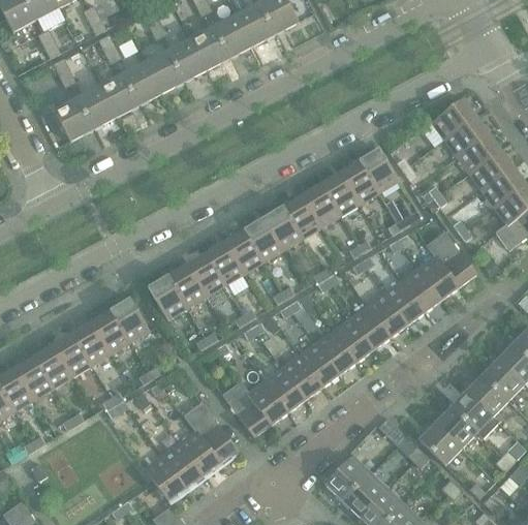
[(0,7),(12,32),(35,20),(25,0),(0,0),(0,7)]
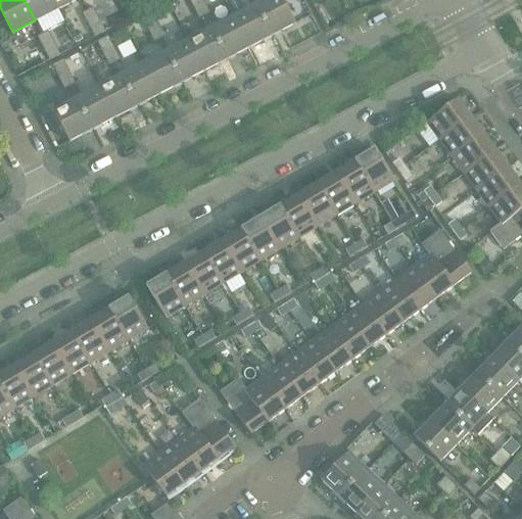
[(25,0),(35,19),(57,7),(53,0),(25,0)]
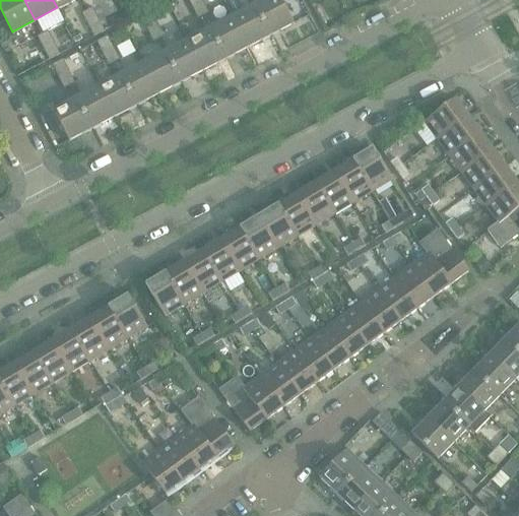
[(200,0),(192,4),(198,15),(207,9),(203,0),(200,0)]
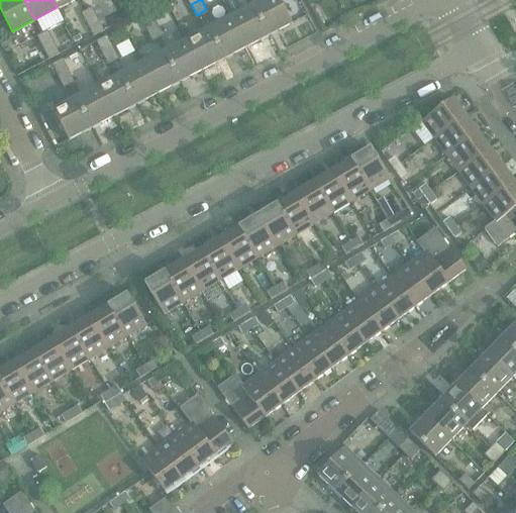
[(255,0),(252,2),(269,33),(291,21),(280,0),(255,0)]
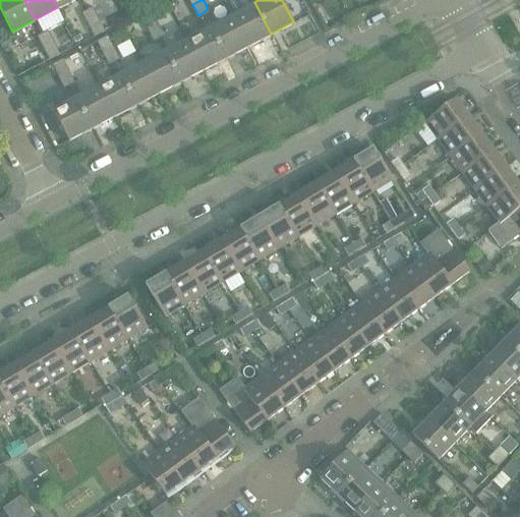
[(254,2),(232,13),(248,45),(271,34),(254,2)]
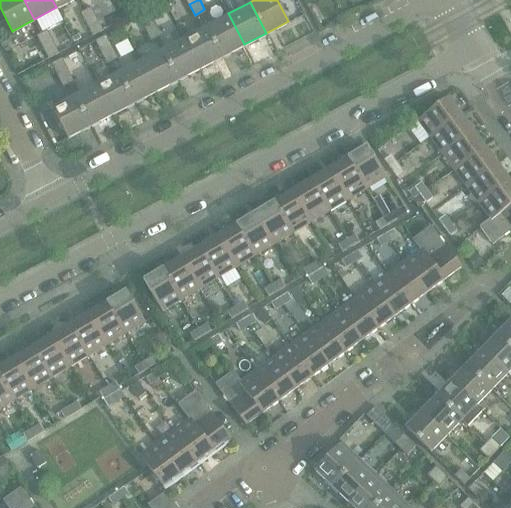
[(86,22),(96,16),(90,6),(80,11),(86,22)]
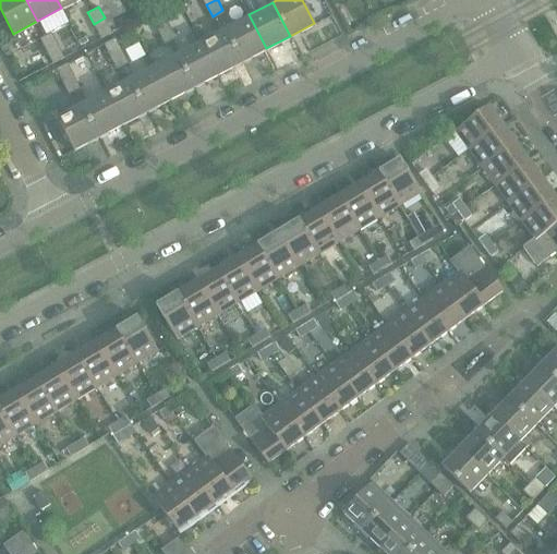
[(158,29),(169,24),(162,12),(152,17),(158,29)]
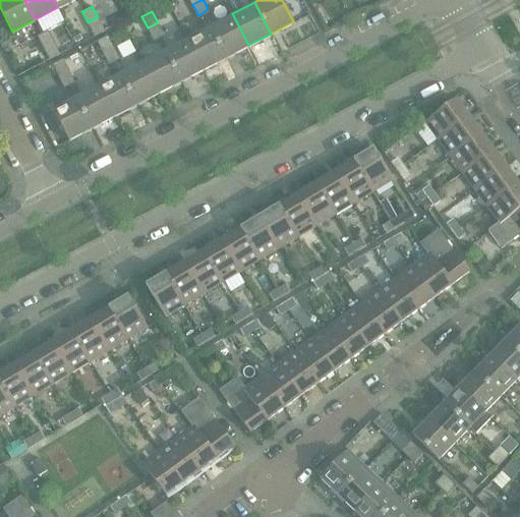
[(232,13),(210,25),(226,57),(248,45),(232,13)]
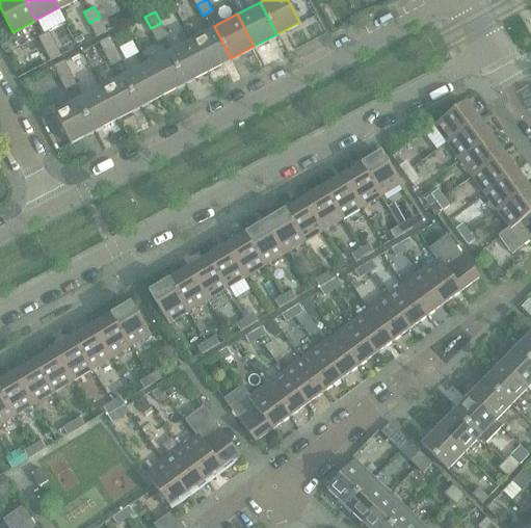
[(100,17),(89,23),(96,33),(106,28),(100,17)]
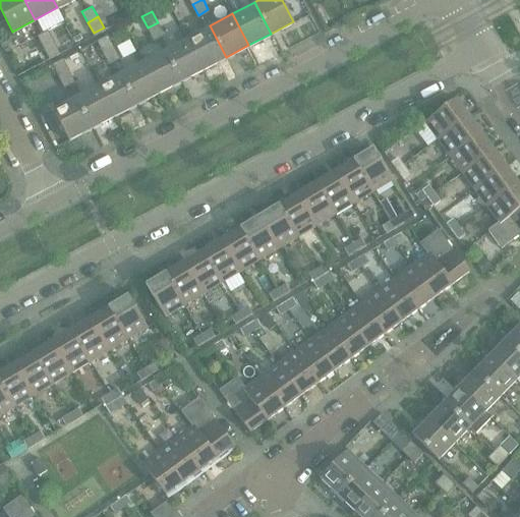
[(158,22),(148,27),(154,39),(164,34),(158,22)]
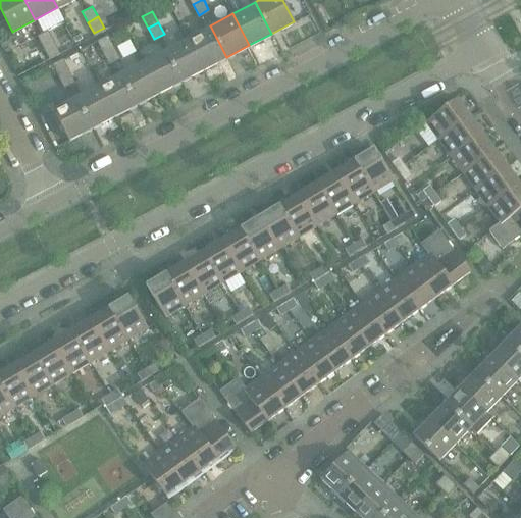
[(210,26),(188,37),(204,68),(226,57),(210,26)]
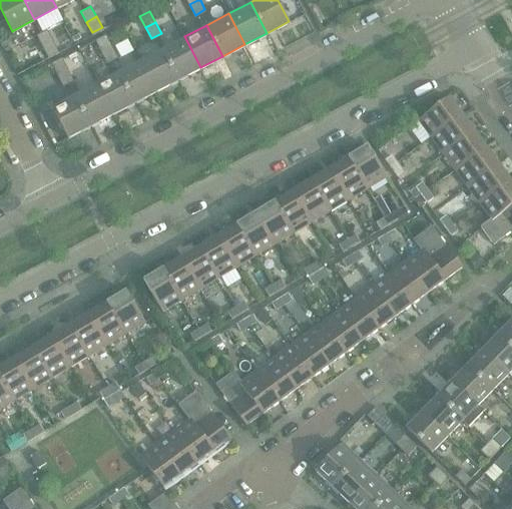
[(42,44),(52,39),(46,28),(36,33),(42,44)]
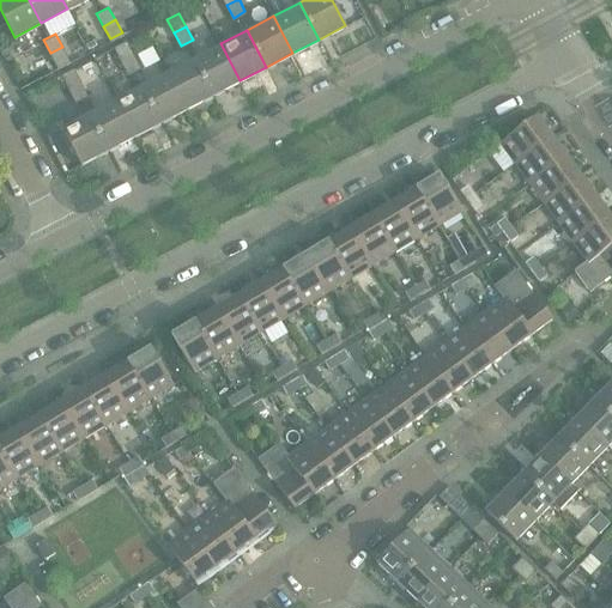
[(121,60),(133,53),(126,40),(114,47),(121,60)]
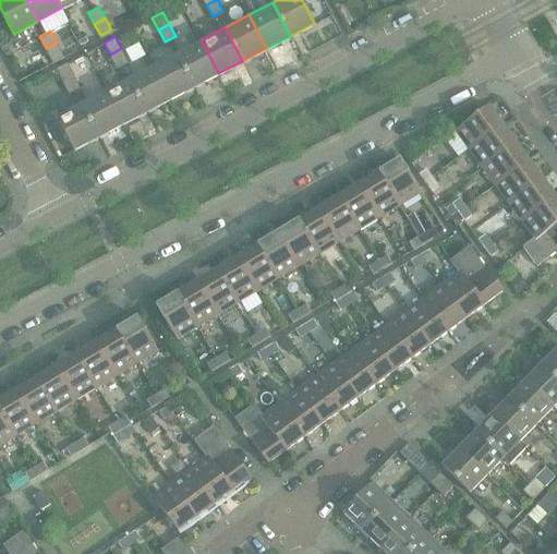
[(201,39),(176,52),(194,86),(218,73),(201,39)]
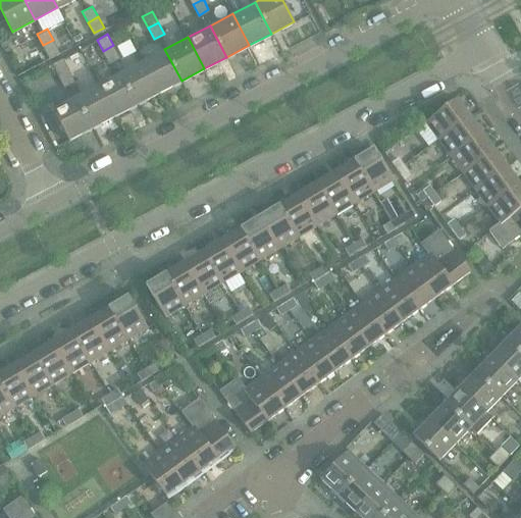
[(53,40),(43,45),(49,57),(59,51),(53,40)]
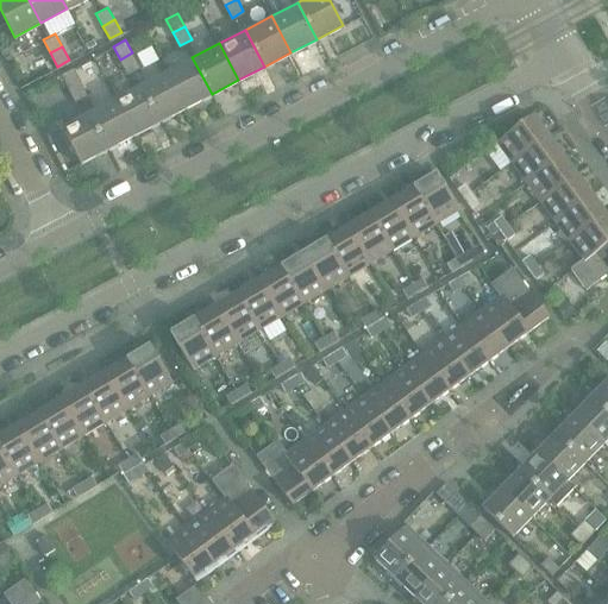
[(132,52),(120,60),(127,73),(139,65),(132,52)]
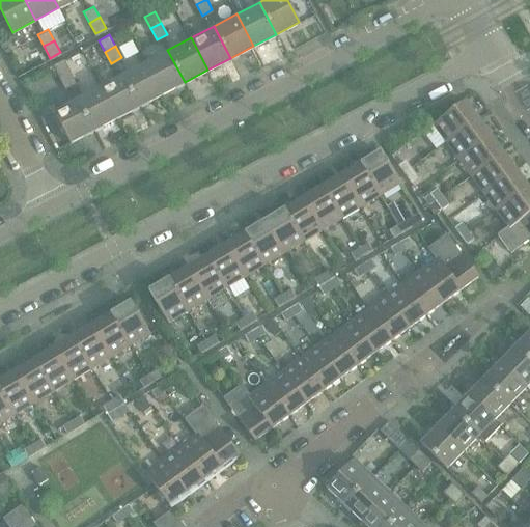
[(167,50),(144,61),(162,93),(185,82),(167,50)]
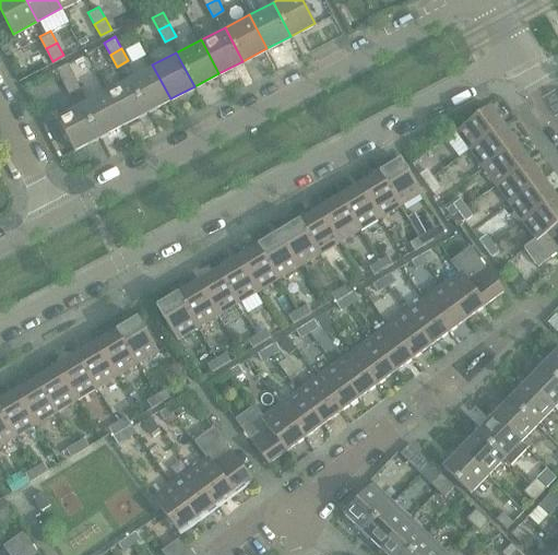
[(62,80),(73,73),(67,61),(56,67),(62,80)]
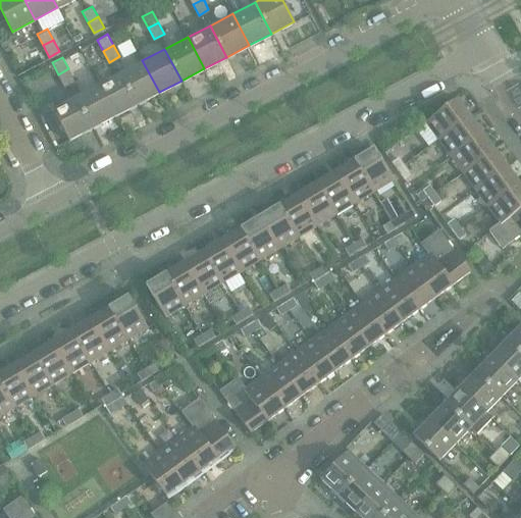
[(142,60),(119,72),(136,104),(159,92),(142,60)]
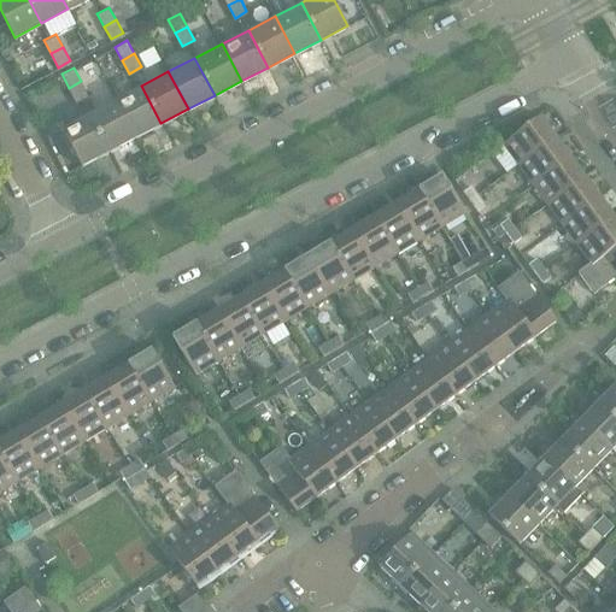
[(81,81),(69,88),(76,101),(87,95),(81,81)]
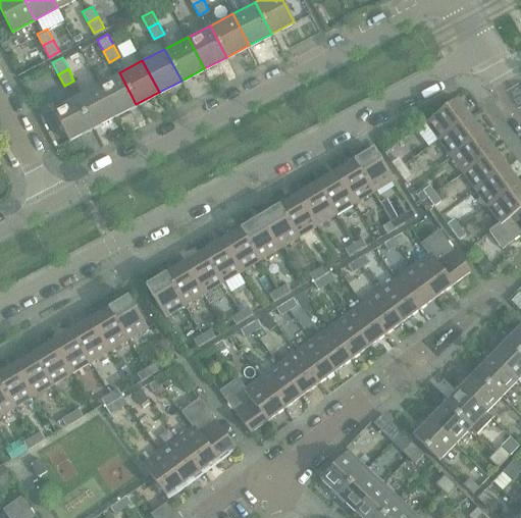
[(119,72),(97,84),(113,115),(136,104),(119,72)]
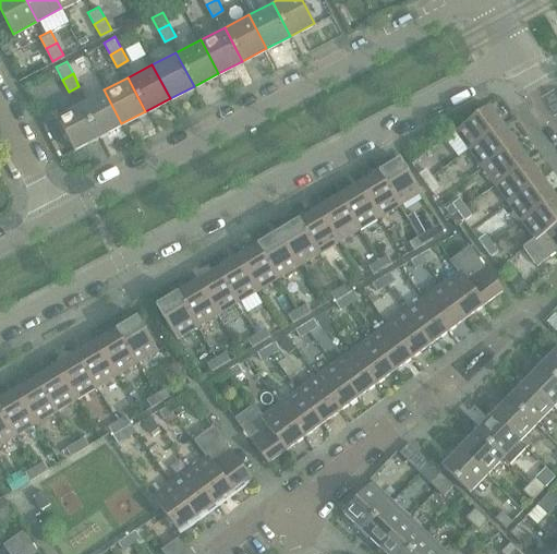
[(104,89),(80,103),(97,136),(121,123),(104,89)]
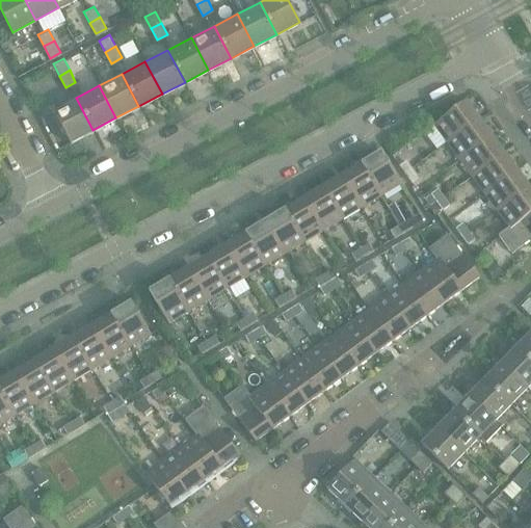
[(93,130),(76,98),(53,109),(70,141),(93,130)]
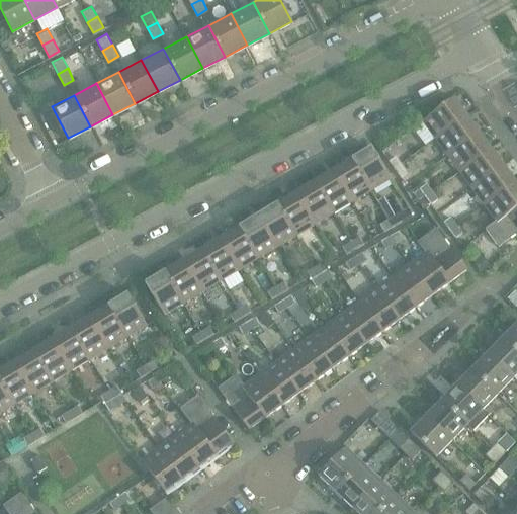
[(434,136),(465,112),(453,96),(422,119),(434,136)]
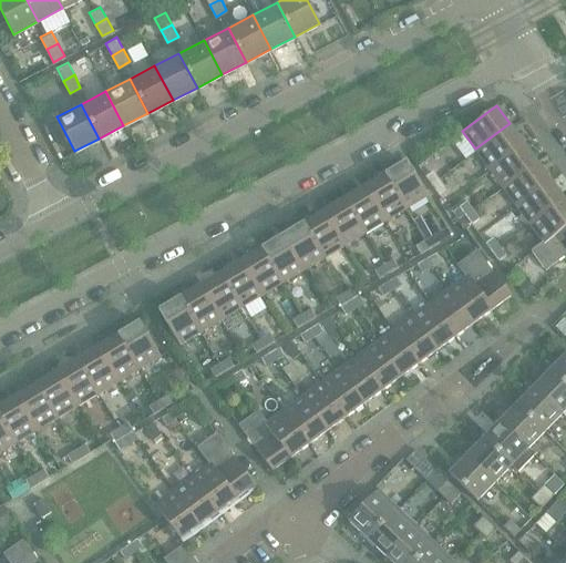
[(475,149),(489,167),(523,142),(510,123),(475,149)]
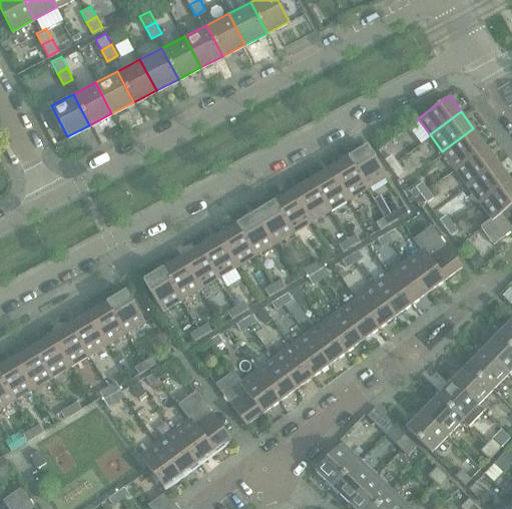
[(442,151),(454,167),(485,144),(473,128),(442,151)]
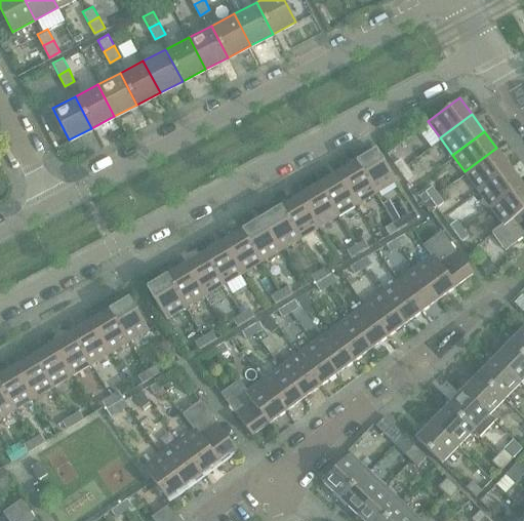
[(395,179),(375,148),(357,159),(375,191),(395,179)]
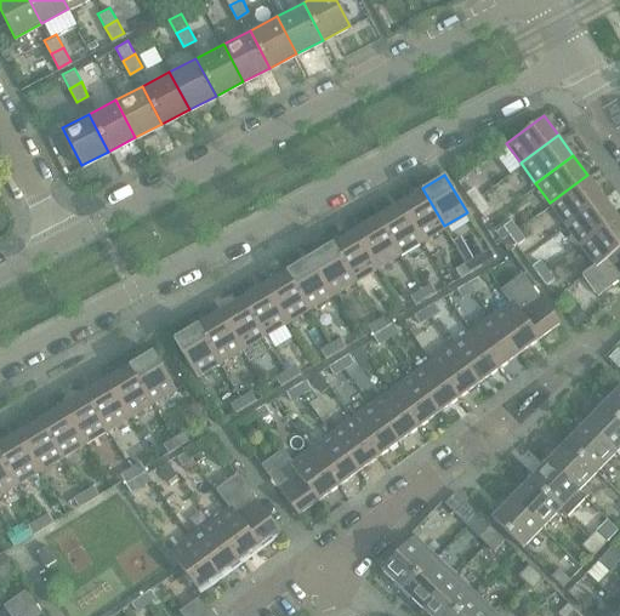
[(564,222),(602,195),(587,175),(550,203),(564,222)]
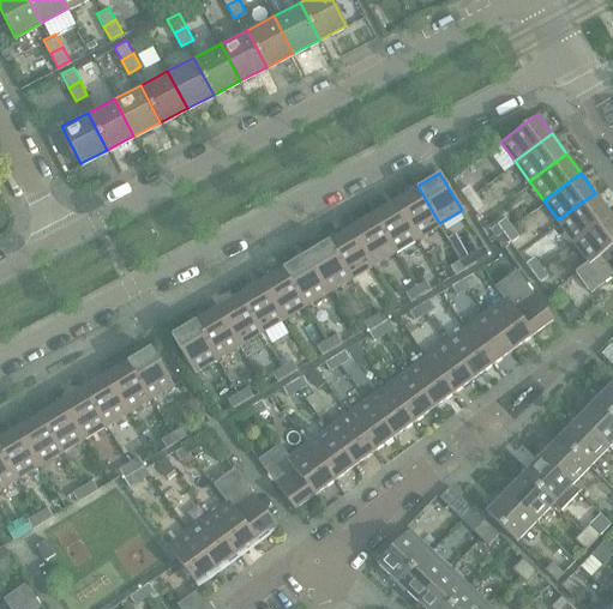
[(467,199),(474,193),(467,184),(460,188),(467,199)]
